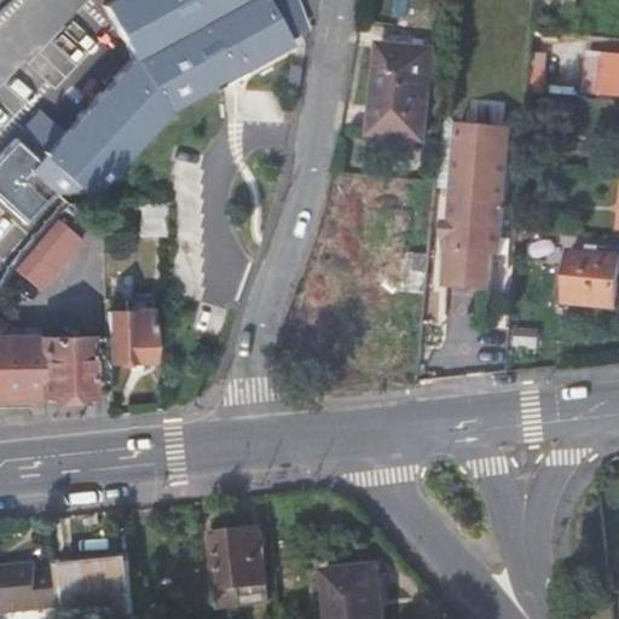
[(0,158),(0,198),(28,226),(59,194),(71,203),(82,203),(169,110),(289,44),(307,30),(298,0),(120,0),(109,6),(137,58),(65,132),(44,114),(0,158)]
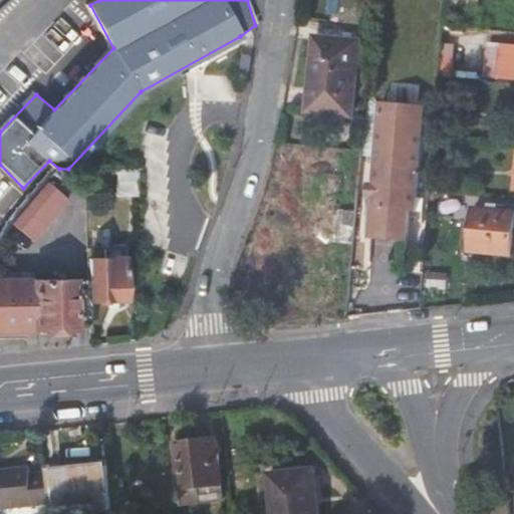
[(0,0),(0,10),(11,0),(0,0)]
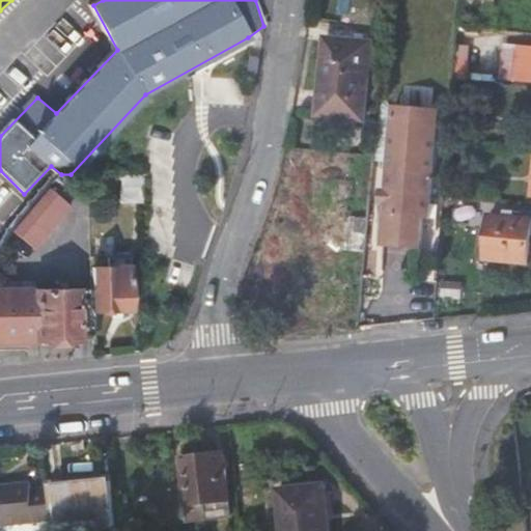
[(318,116),(364,120),(372,44),(327,39),(318,116)]
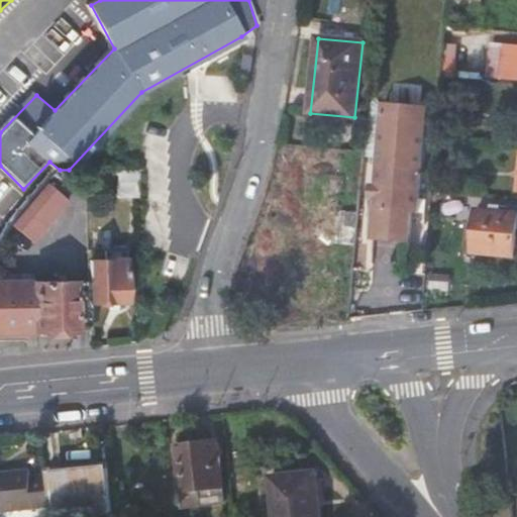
[(516,49),(505,48),(505,55),(502,80),(516,81),(516,49)]
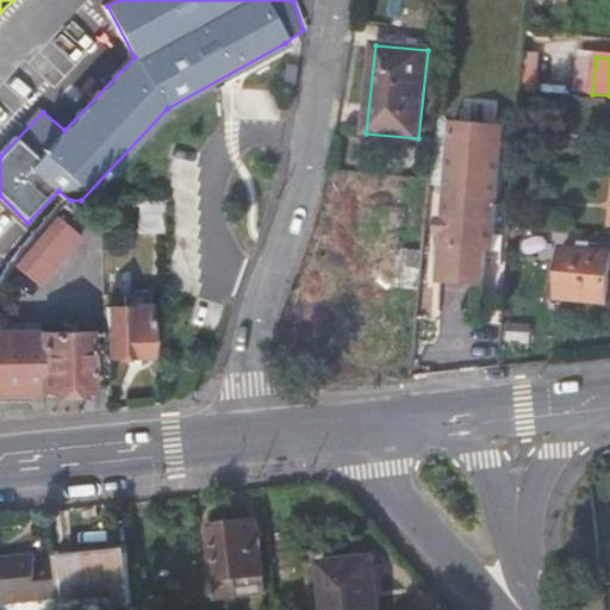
[(298,72),(299,63),(288,61),(285,83),(296,85),(298,72)]
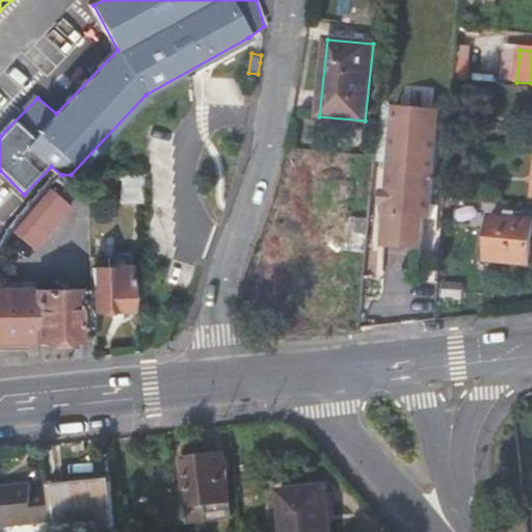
[(502,80),(516,82),(520,56),(505,54),(502,80)]
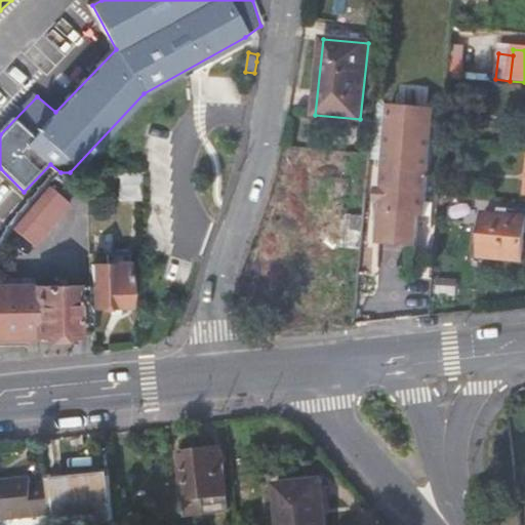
[(465,58),(451,57),(449,80),(462,81),(465,58)]
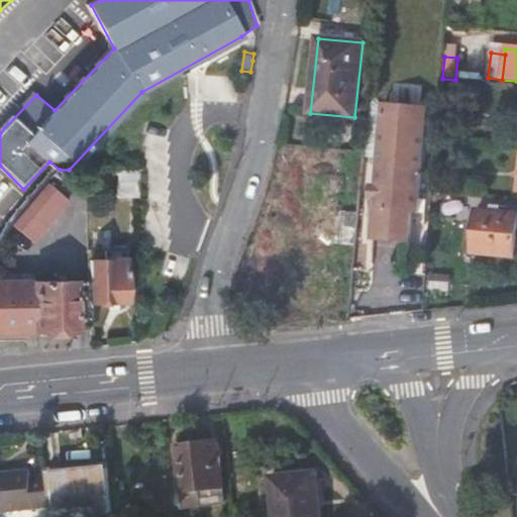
[(386,102),(385,111),(429,114),(430,105),(386,102)]
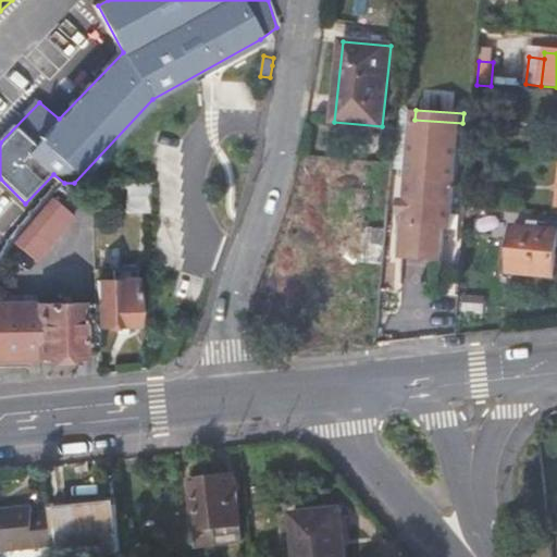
[(453,230),(462,123),(415,120),(409,178),(404,255),(443,258),(445,230),(453,230)]
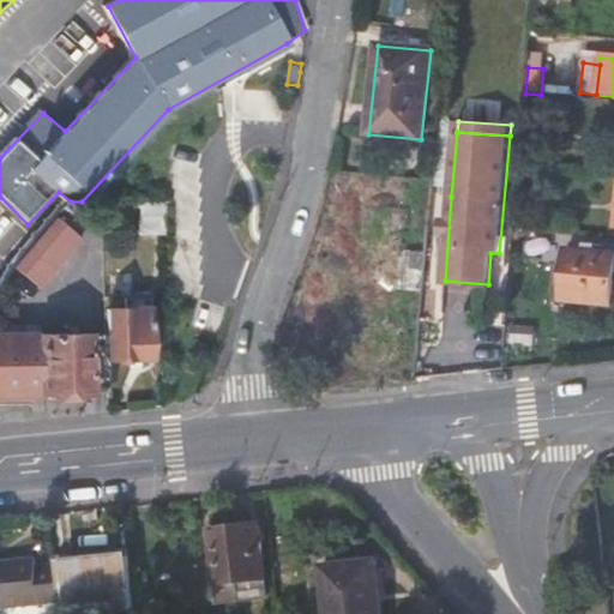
[(152,202),(140,202),(140,232),(164,234),(164,212),(164,202),(152,202)]
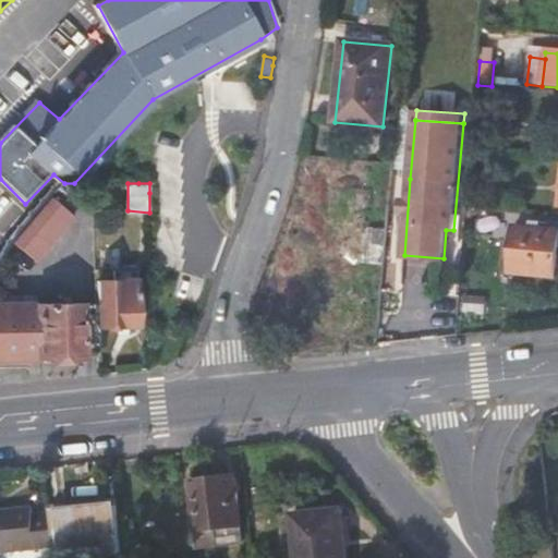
[(74,215),(52,196),(13,243),(36,262),(74,215)]
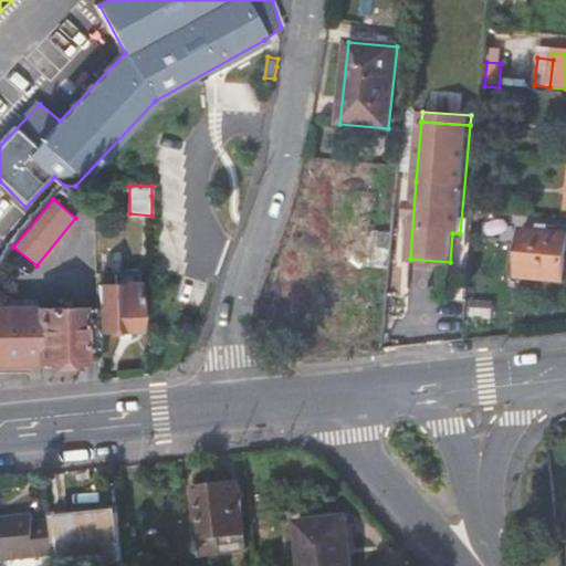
[(520,275),(563,280),(565,247),(565,236),(524,232),(520,275)]
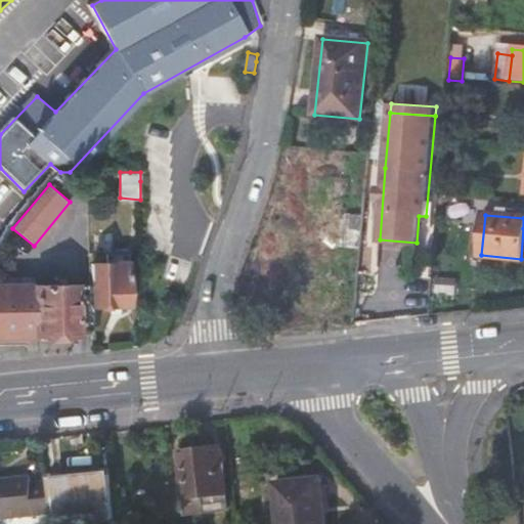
[(92,263),(92,305),(128,305),(127,263),(92,263)]
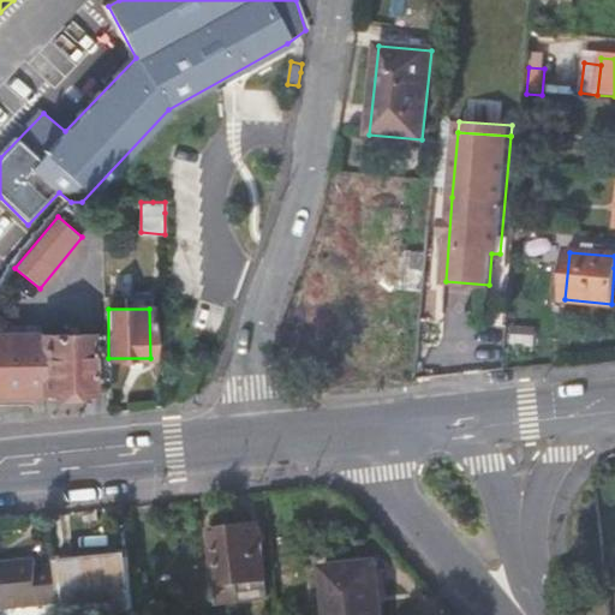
[(89,336),(0,335),(0,393),(90,390),(89,336)]
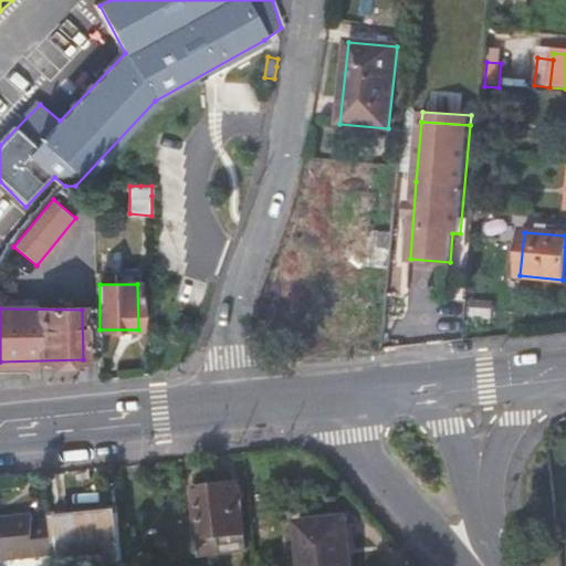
[(196,511),(201,552),(247,545),(238,480),(192,485),(196,511)]
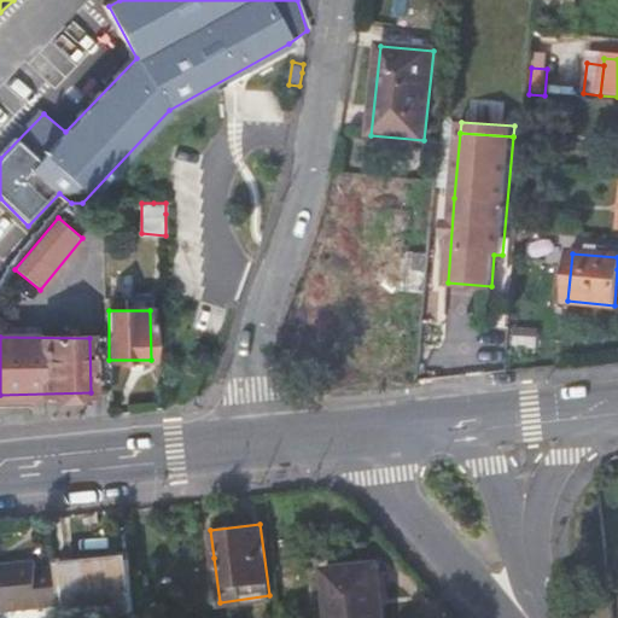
[(208,604),(220,602),(214,558),(203,559),(208,604)]
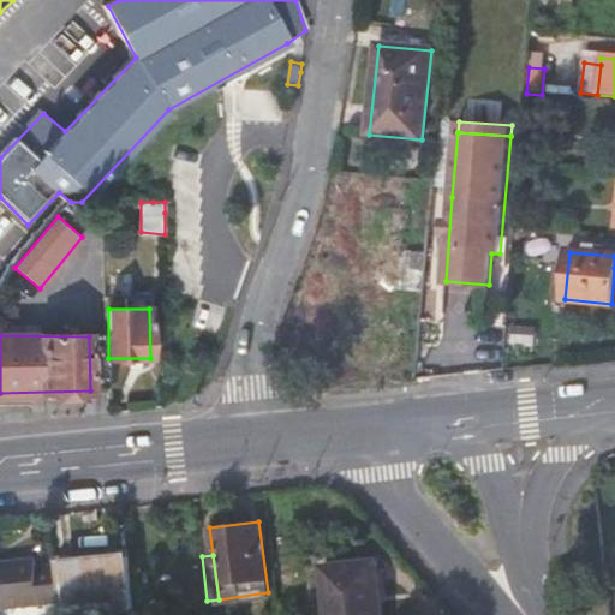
[(130,557),(59,565),(63,601),(64,614),(82,614),(136,610),(130,557)]
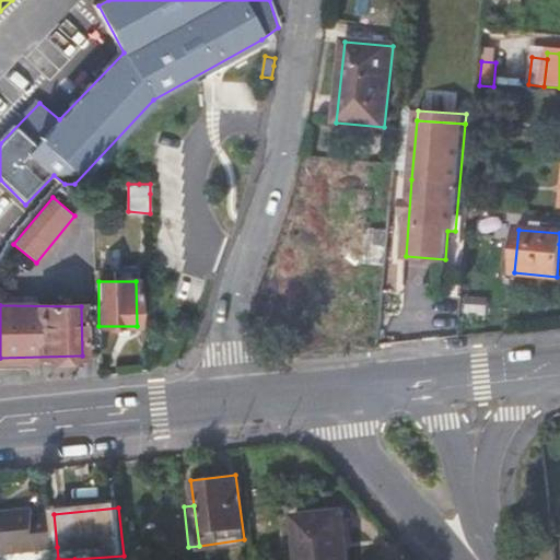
[(0,553),(57,547),(54,514),(33,516),(32,510),(0,512),(0,553)]
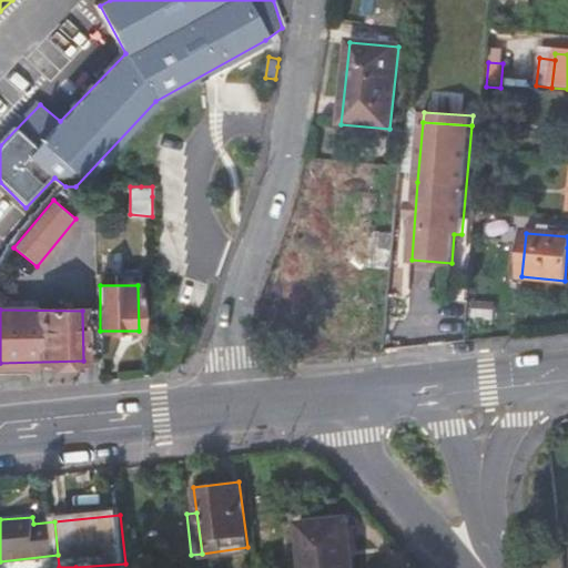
[(352,567),(347,517),(296,523),(302,567),(352,567)]
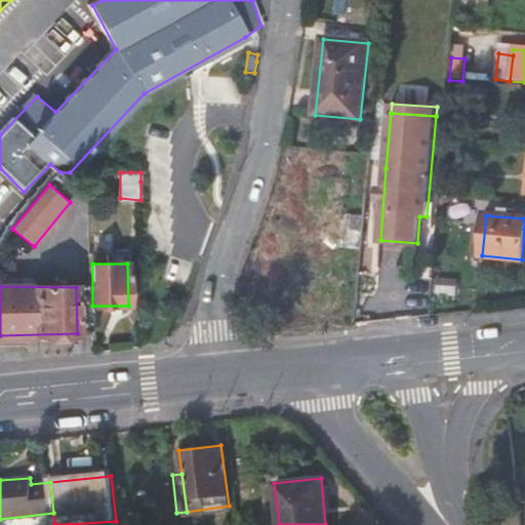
All buildings are outlined.
